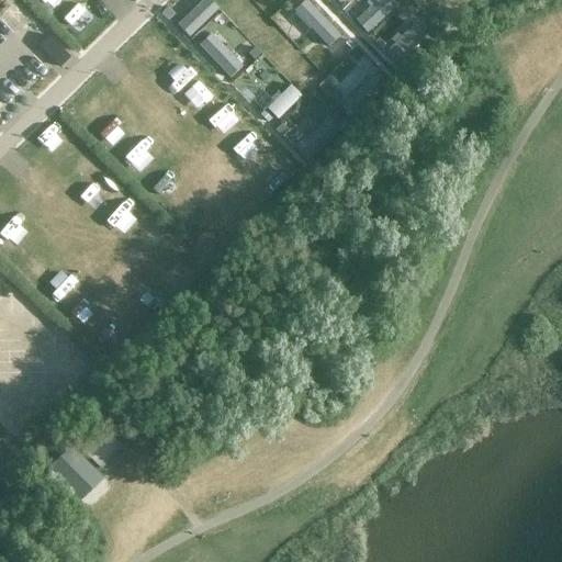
[(220,9),(211,0),(202,0),(178,23),(190,36),(220,9)]
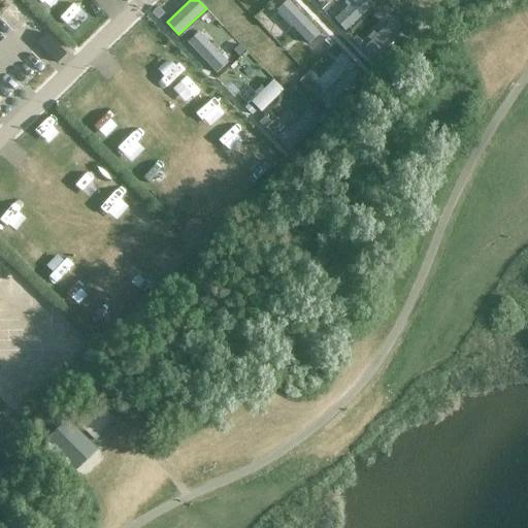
[(321,33),(289,0),(286,0),(275,10),(308,44),(321,33)]
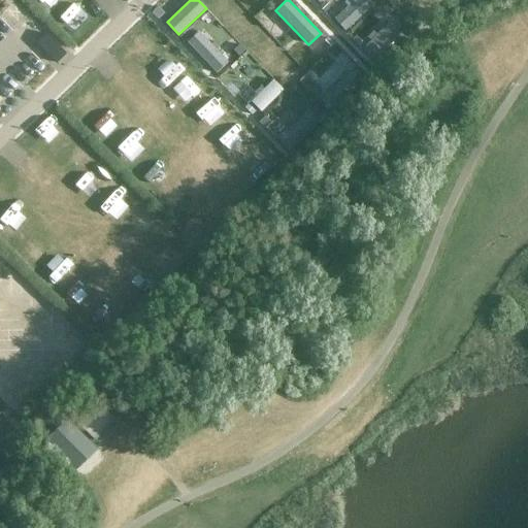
[(373,4),(370,0),(355,0),(335,18),(345,29),(373,4)]
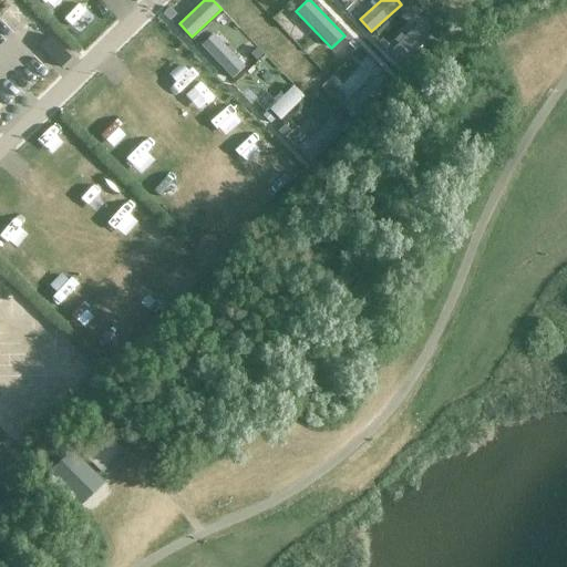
[(79,4),(64,18),(75,32),(91,19),(79,4)]
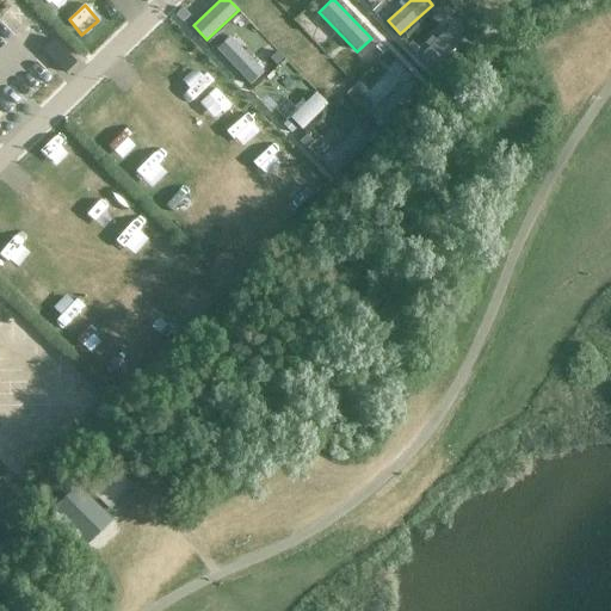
[(464,38),(450,25),(421,57),(436,71),(464,38)]
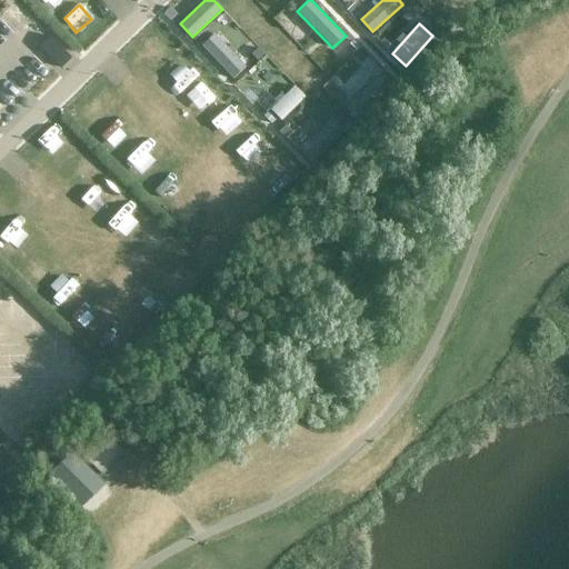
[(246,66),(216,33),(202,46),(232,78),(246,66)]
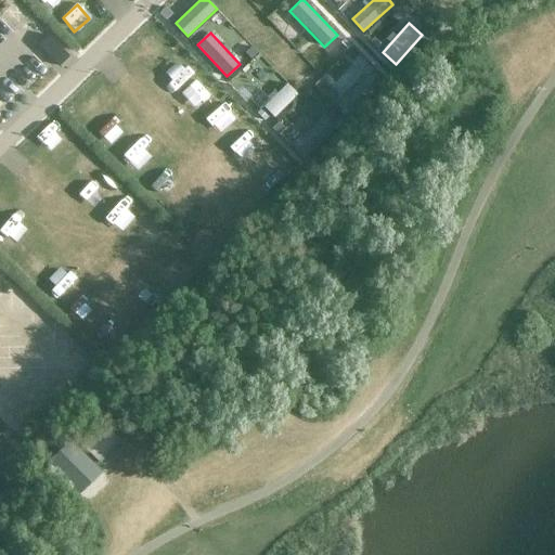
[(248,59),(233,72),(245,88),(261,74),(248,59)]
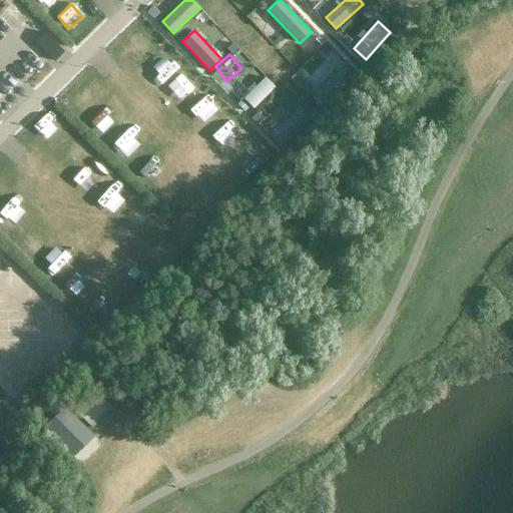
[(353,77),(341,67),(314,96),(326,107),(353,77)]
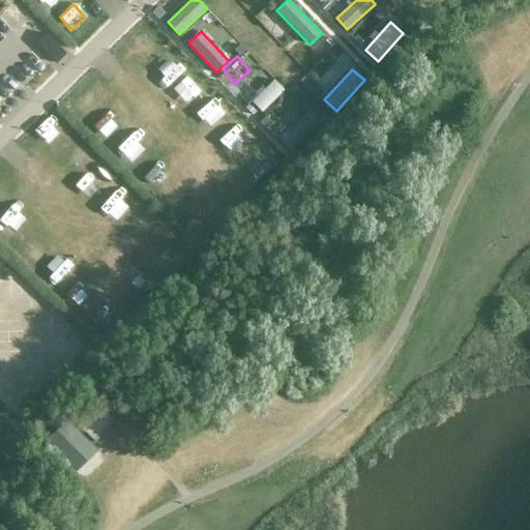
[(285,90),(274,80),(252,101),(262,112),(285,90)]
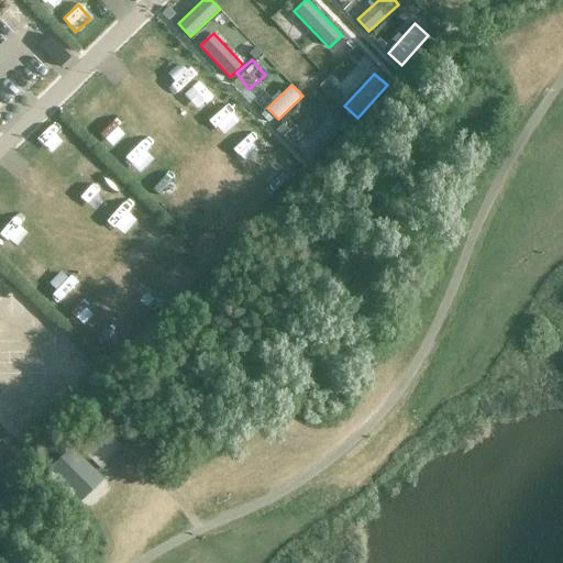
[(341,130),(328,117),(297,146),(309,159),(341,130)]
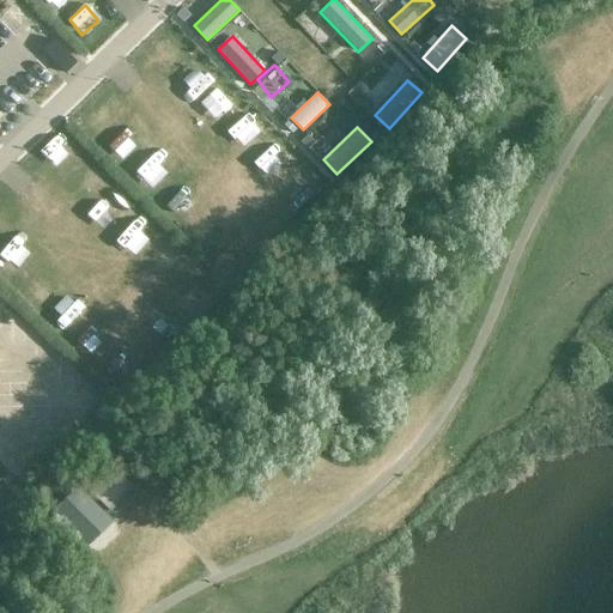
[(117,158),(134,145),(120,128),(103,143),(117,158)]
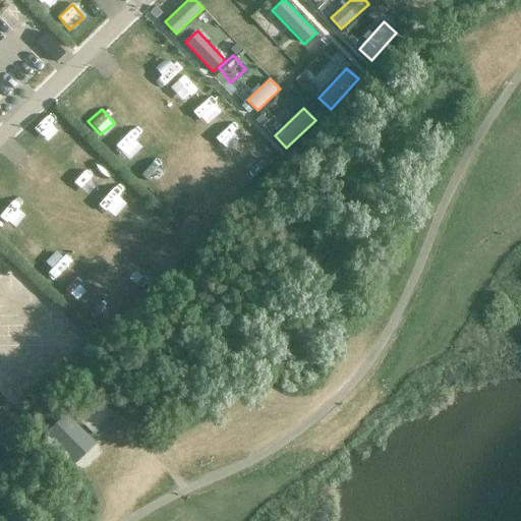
[(55,150),(69,137),(58,123),(44,136),(55,150)]
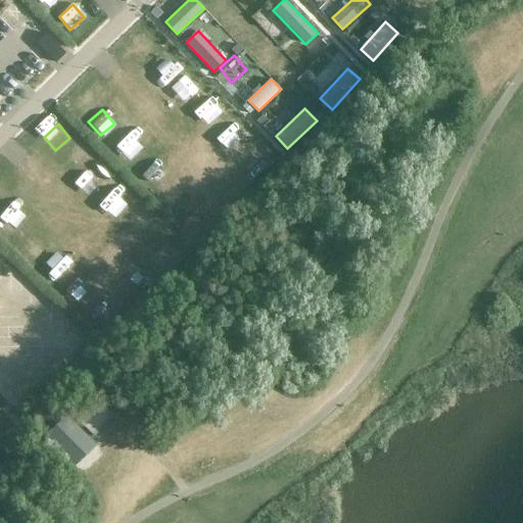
[(97,408),(109,419),(113,415),(102,402),(97,408)]
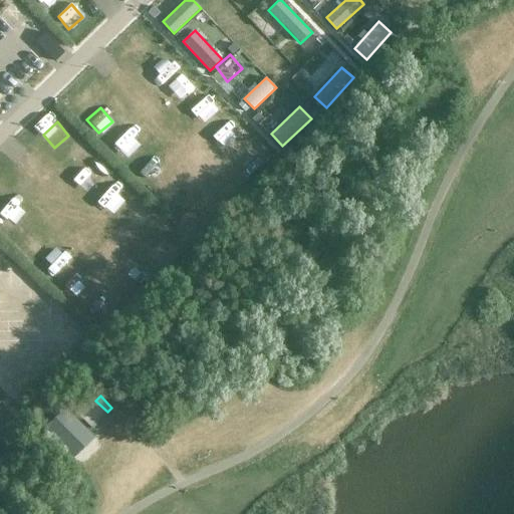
[(92,428),(107,412),(95,401),(80,416),(92,428)]
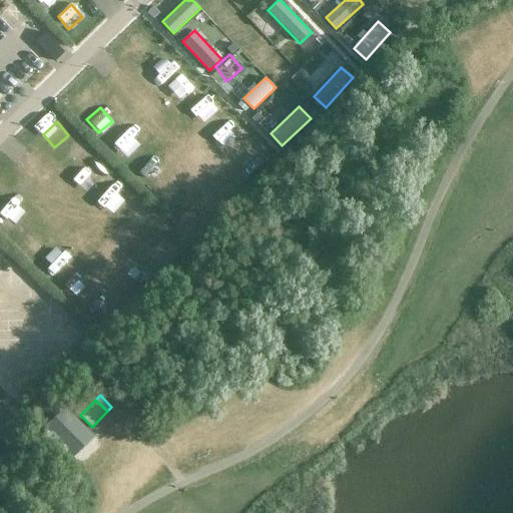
[(64,407),(42,428),(72,459),(94,437),(64,407)]
